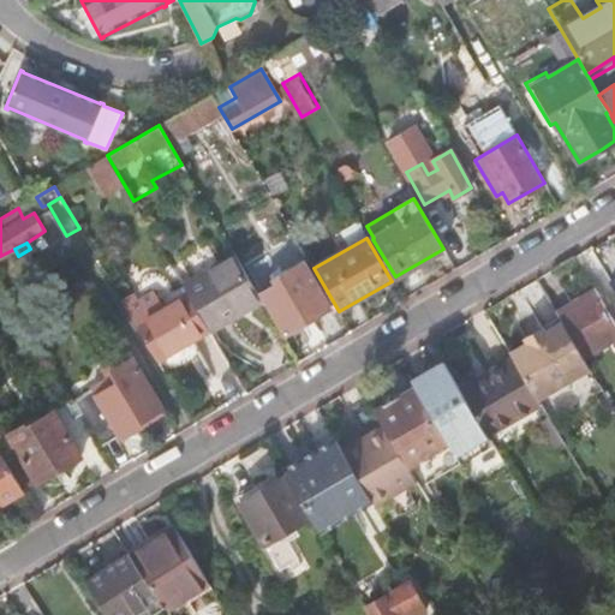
[(187,292),(210,332),(262,300),(236,255),(183,285),(187,292)]
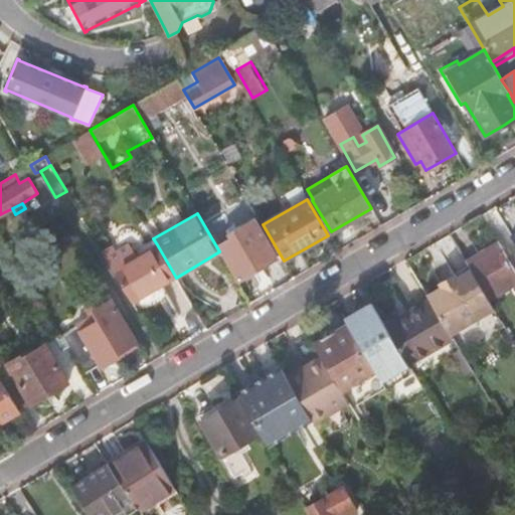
[(232,236),(218,244),(238,280),(275,258),(252,219),(230,232),(232,236)]
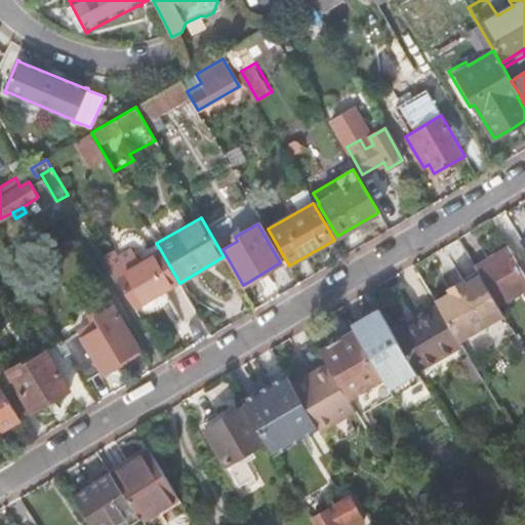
[(490,292),(497,305),(524,286),(524,278),(507,247),(475,267),(479,274),(490,292)]
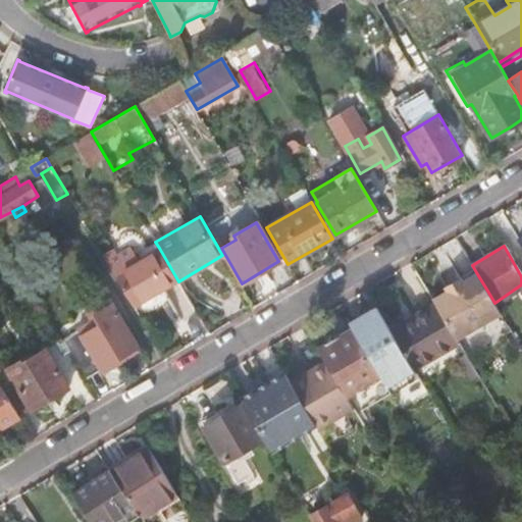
[(114,274),(135,308),(178,282),(178,281),(159,248),(114,274)]
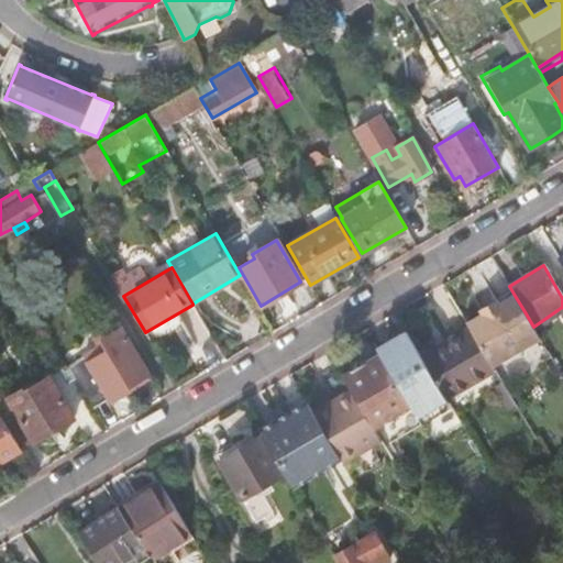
[(482,312),(466,322),(468,327),(470,329),(492,365),(539,337),(533,327),(526,313),(514,294),(498,304),(482,312)]
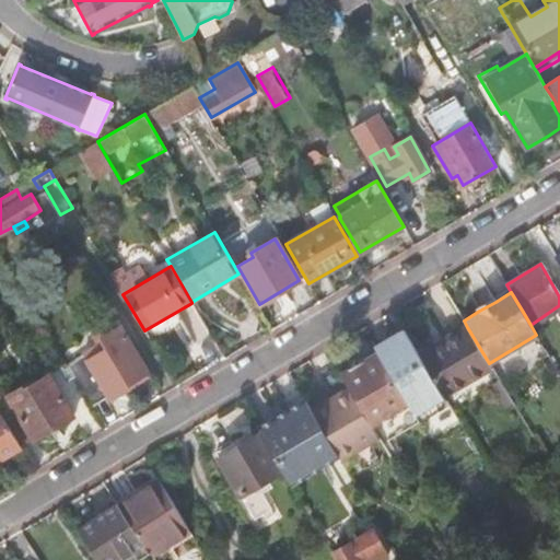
[(420,358),(443,398),(492,370),(489,363),(467,327),(466,325),(446,336),(450,340),(420,358)]
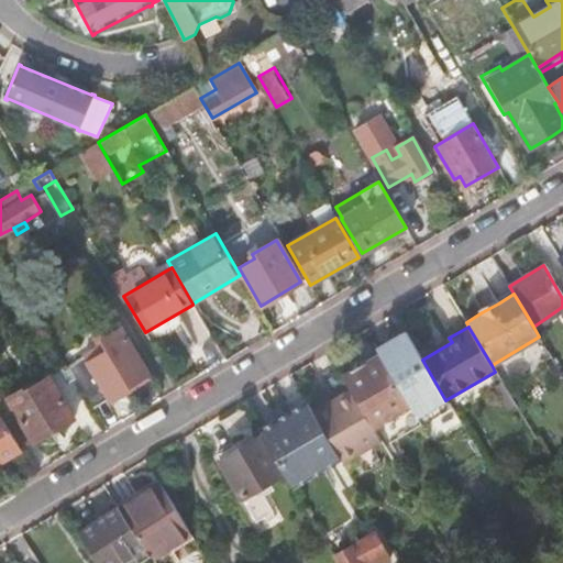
[(77,382),(92,407),(108,398),(110,403),(131,390),(128,386),(147,374),(120,328),(100,340),(102,342),(97,344),(99,346),(83,356),(92,373),(77,382)]
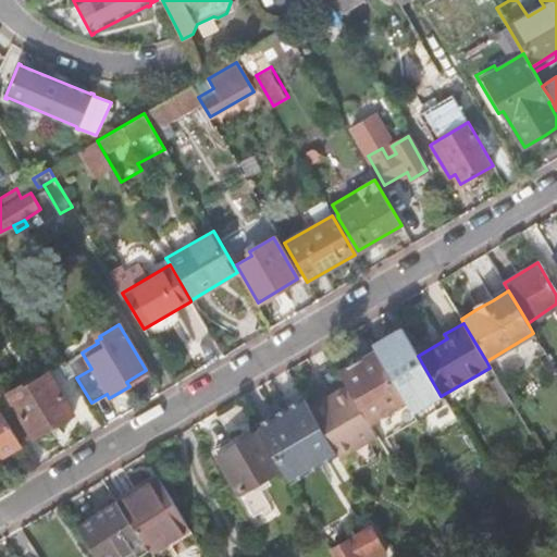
[(375,349),(392,378),(405,370),(385,336),(372,344),(375,349)]
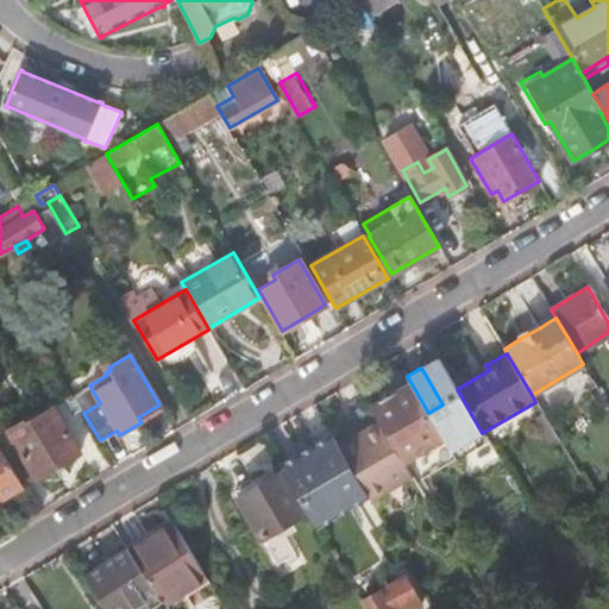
[(410,476),(414,483),(419,479),(456,458),(428,413),(410,382),(394,391),(378,401),(369,407),(377,420),(410,476)]
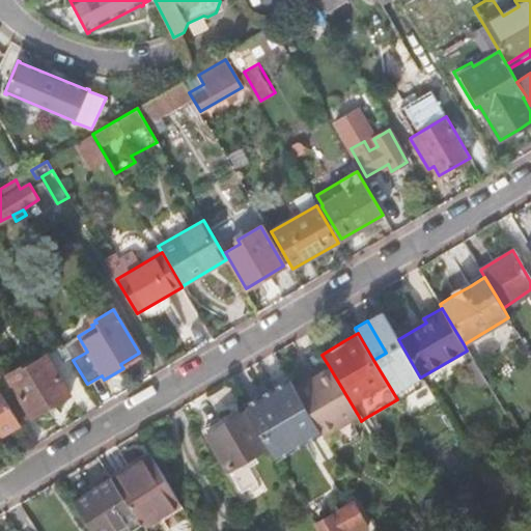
[(5,399),(21,422),(68,393),(49,360),(23,375),(16,379),(14,374),(8,378),(17,392),(5,399)]
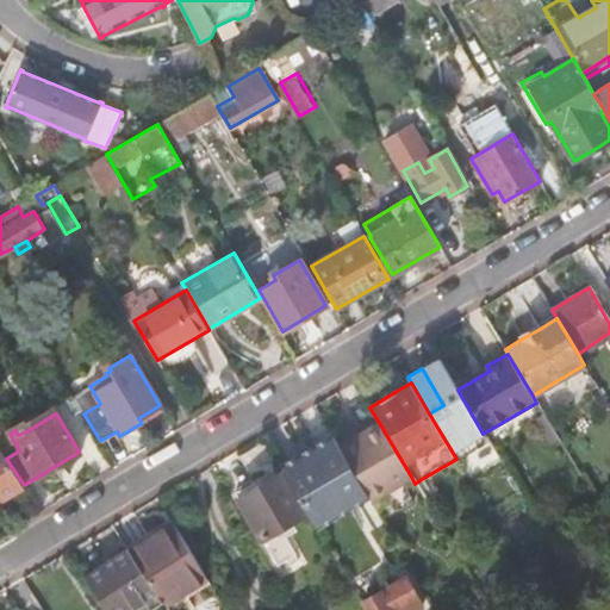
[(365,490),(371,502),(411,477),(378,421),(337,444),(365,490)]
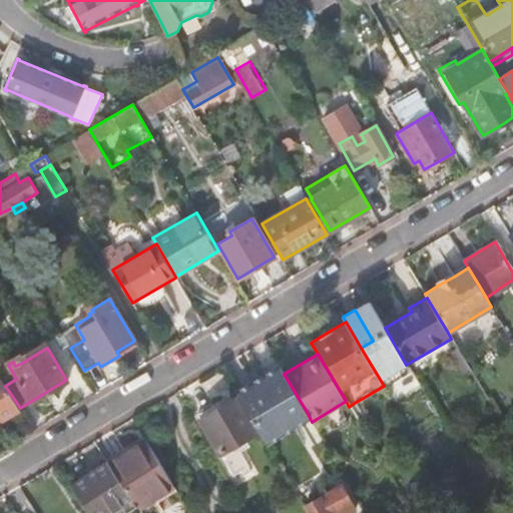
[(234,392),(263,438),(307,412),(284,374),(279,365),(263,375),(266,380),(255,385),(252,381),(234,392)]
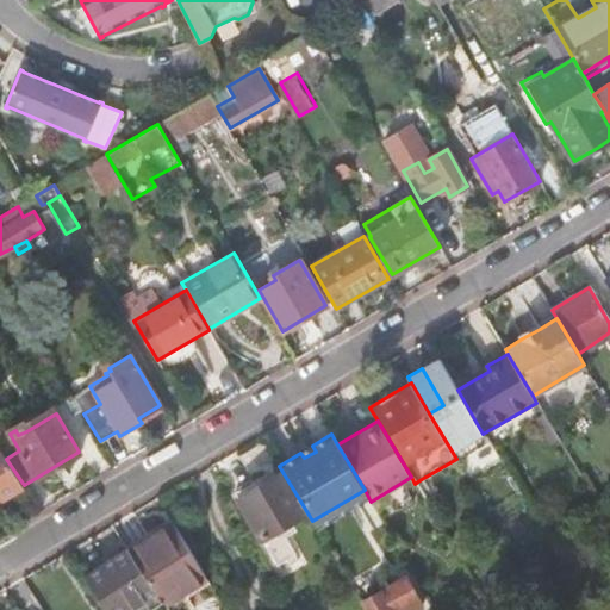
[(0,497),(24,485),(6,459),(0,448),(0,497)]
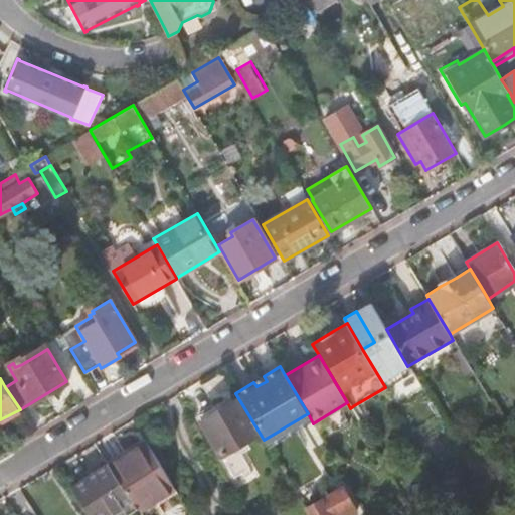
[(200,419),(219,456),(256,434),(234,398),(200,419)]
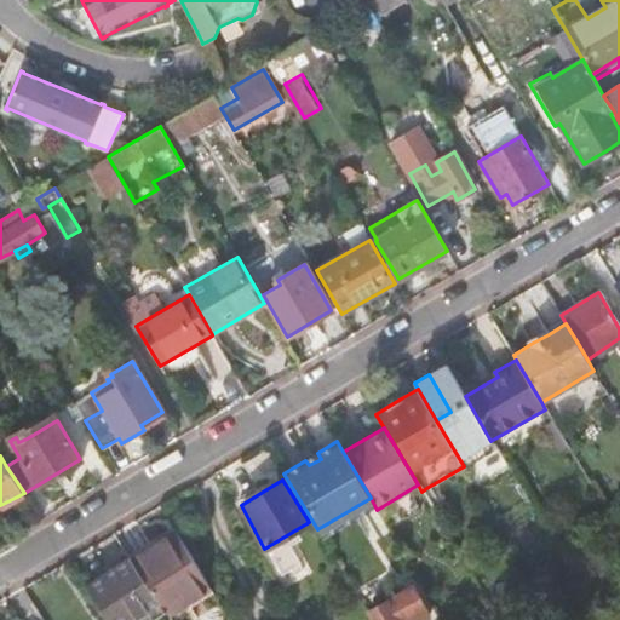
[(176,529),(131,557),(131,558),(166,614),(211,589),(176,529)]
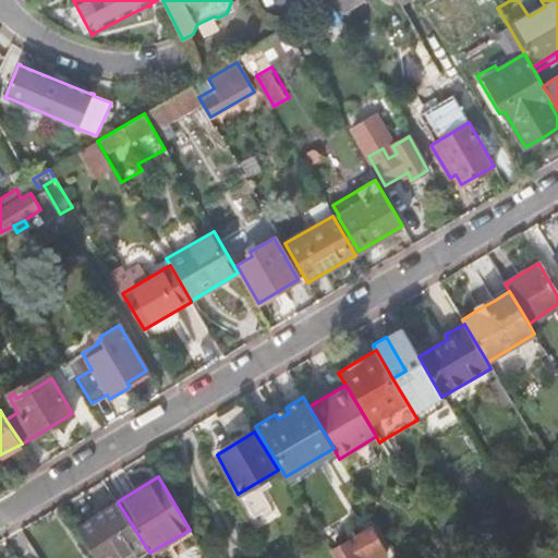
[(76,528),(97,557),(117,557),(142,542),(118,502),(118,501),(76,528)]
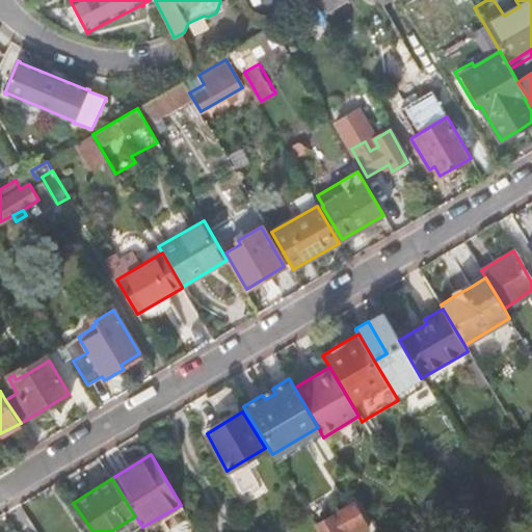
[(363,531),(369,529),(365,522),(354,503),(317,524),(321,531),(363,531)]
